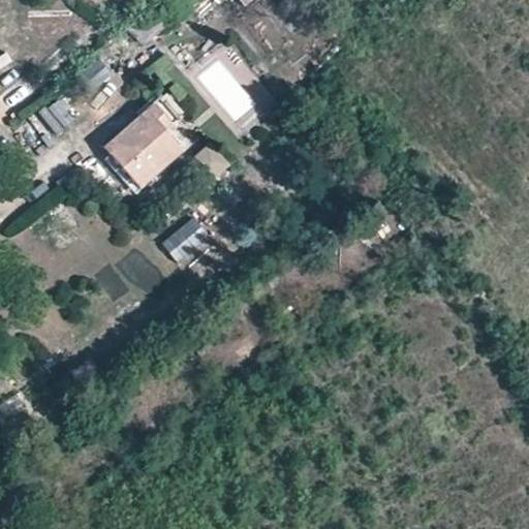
[(165,23),(153,9),(127,30),(139,43),(165,23)]
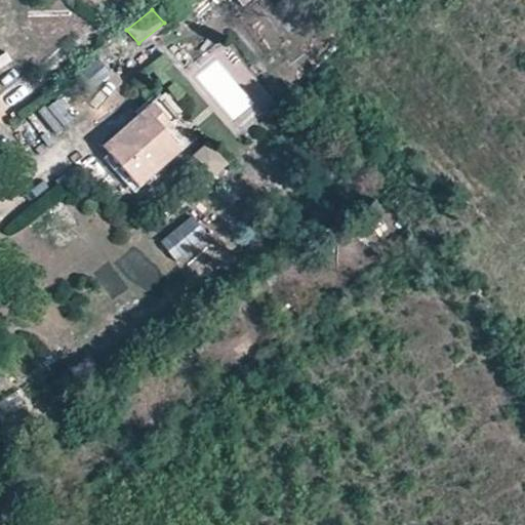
[(0,71),(12,64),(5,53),(0,56),(0,71)]
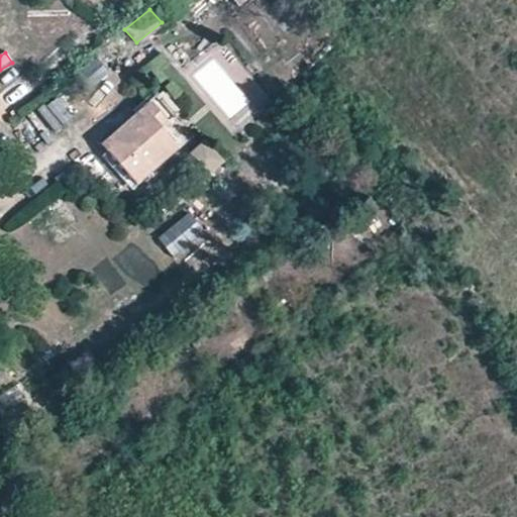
[(168,123),(150,103),(101,144),(137,186),(176,150),(160,130),(168,123)]
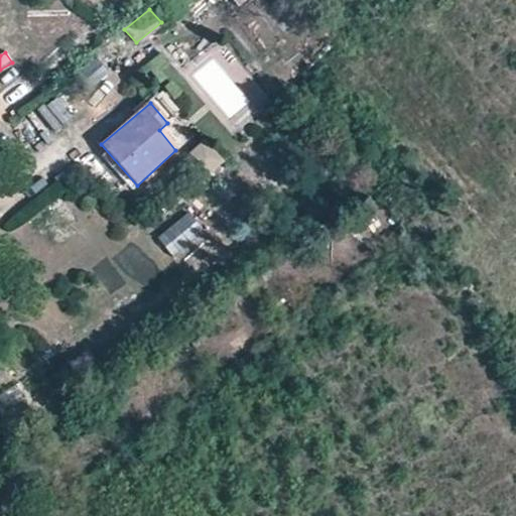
[(204,140),(188,154),(214,180),(229,166),(204,140)]
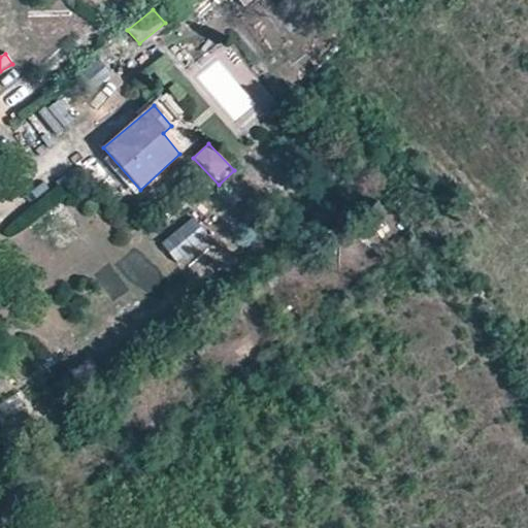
[(193,218),(161,243),(178,264),(209,239),(193,218)]
